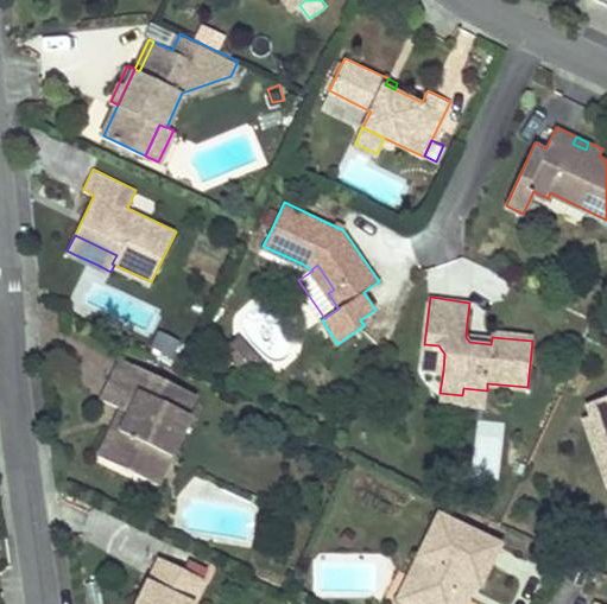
[(491,344),(492,337),(466,334),(466,337),(469,342),(491,344)]
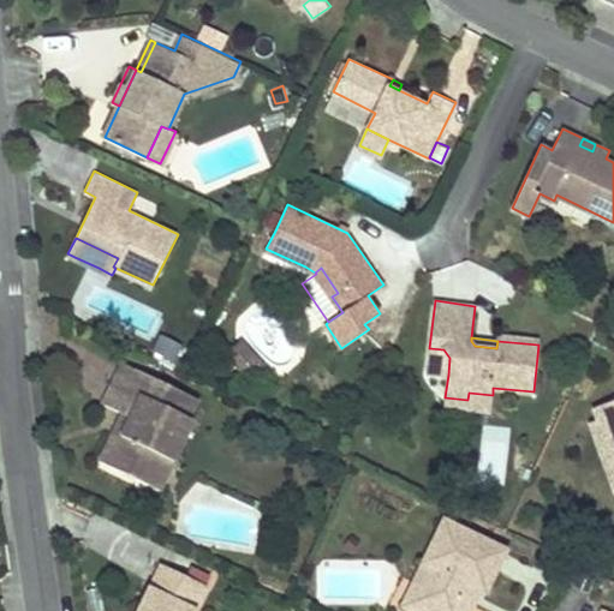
[(240,366),(255,354),(242,339),(227,352),(240,366)]
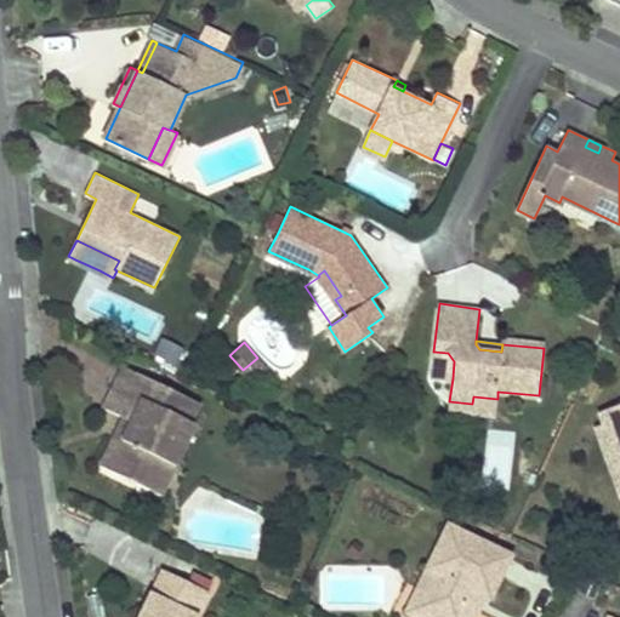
[(181,371),(191,352),(175,343),(165,363),(181,371)]
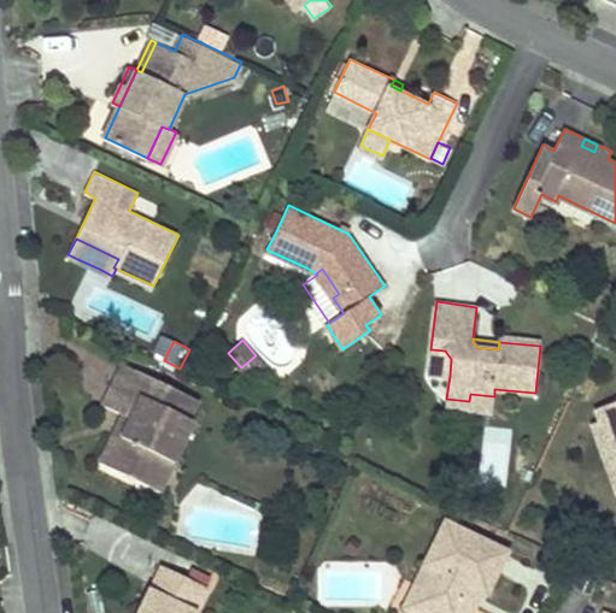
[(450,376),(451,359),(445,351),(430,349),(428,373),(450,376)]
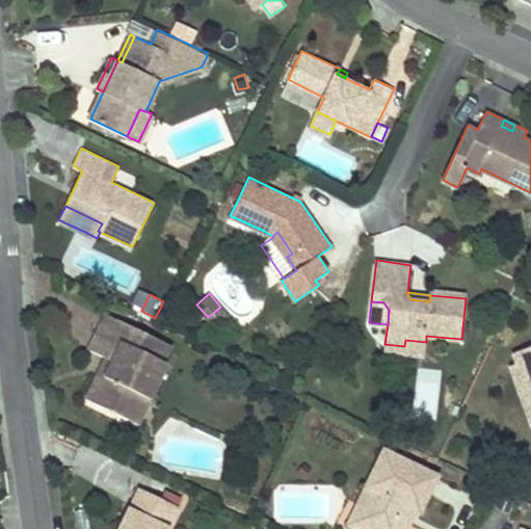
[(216,326),(229,315),(220,307),(208,317),(216,326)]
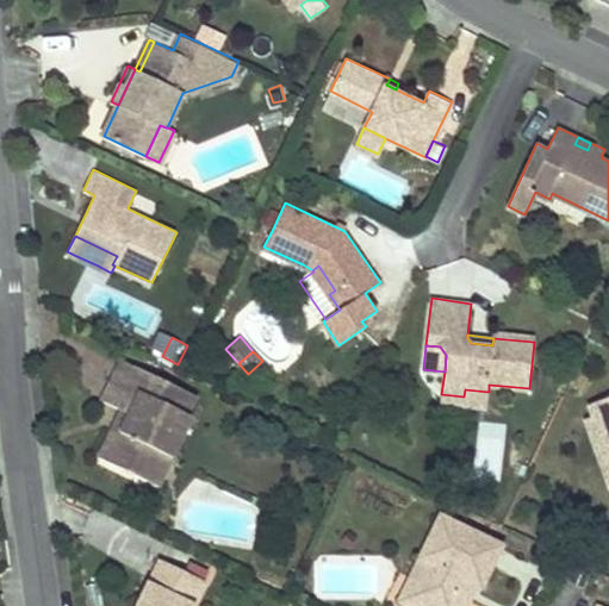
[(173,456),(193,414),(188,413),(198,394),(122,357),(103,399),(123,408),(130,412),(122,429),(113,425),(99,456),(145,478),(160,450),(173,456)]
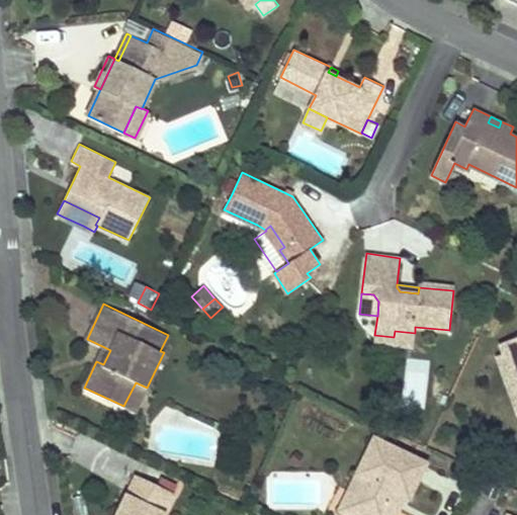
[(413,346),(415,333),(395,331),(394,337),(374,335),(374,341),(413,346)]
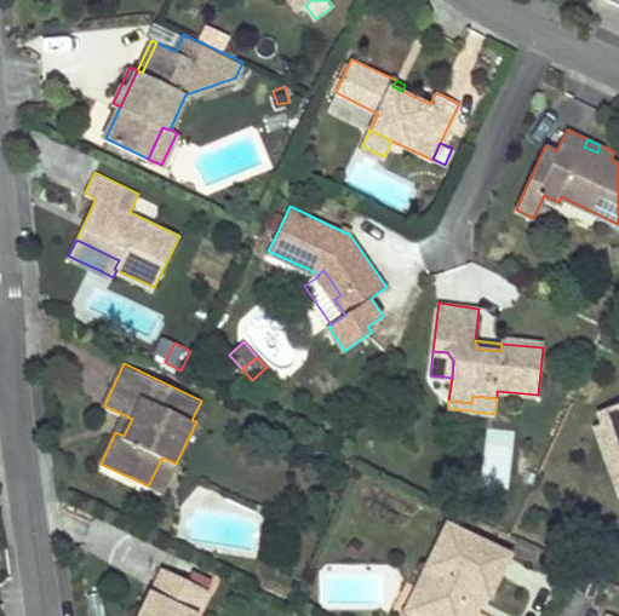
[(618,402),(600,409),(603,422),(596,425),(613,475),(618,472),(618,402)]
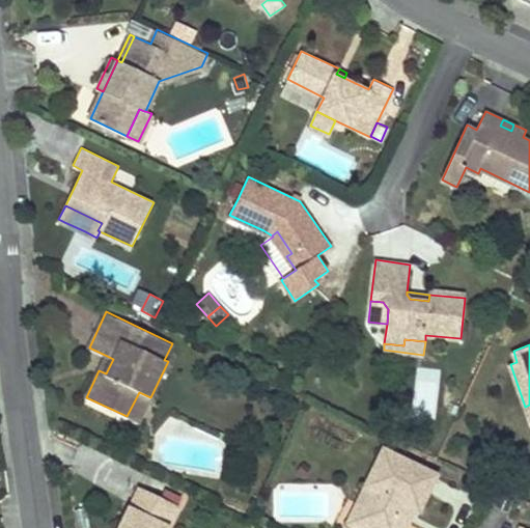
[(106,373),(113,359),(107,356),(99,370),(106,373)]
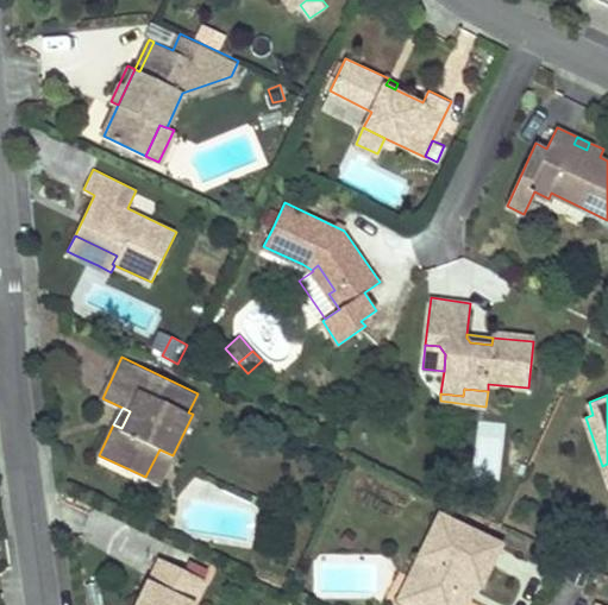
[(312,470),(319,454),(306,448),(299,464),(312,470)]
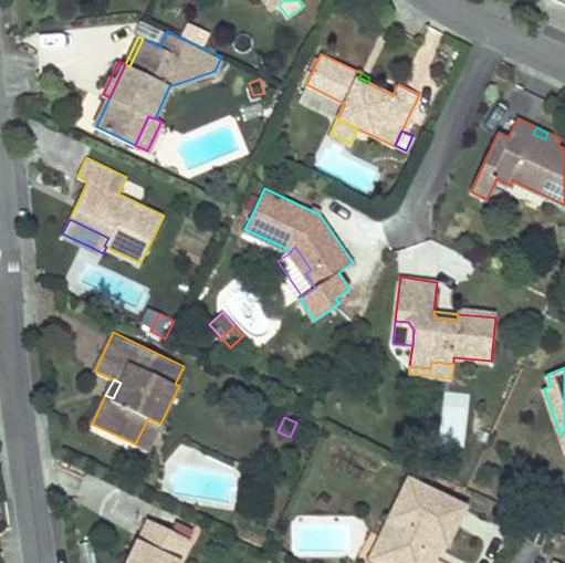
[(147,450),(160,424),(148,418),(135,444),(147,450)]
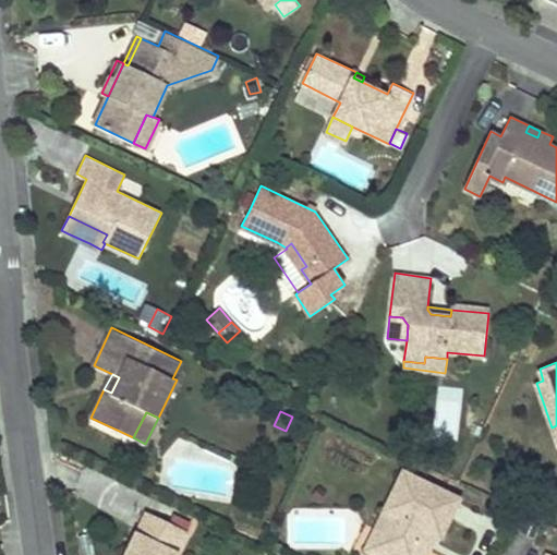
[(442,537),(458,502),(458,501),(459,501),(460,497),(403,470),(376,527),(389,533),(378,554),(426,554),(432,544),(426,542),(432,532),(436,534),(442,537)]
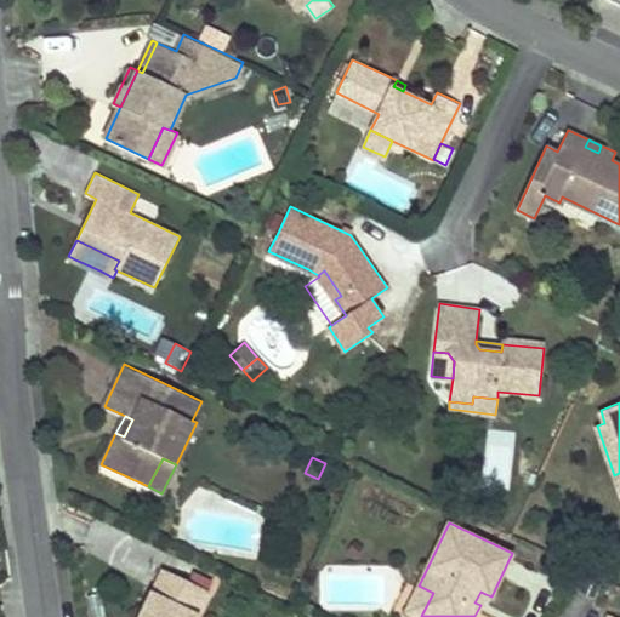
[(194,616),(208,590),(188,582),(164,570),(140,616),(194,616)]
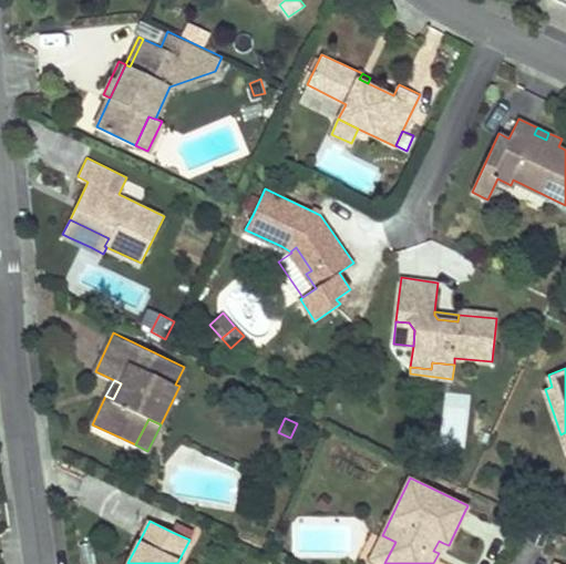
[(195,531),(177,522),(172,532),(189,540),(195,531)]
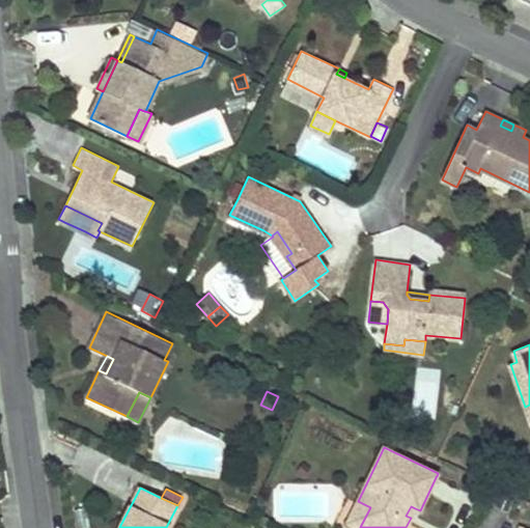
[(360,527),(370,507),(358,501),(347,522),(360,527)]
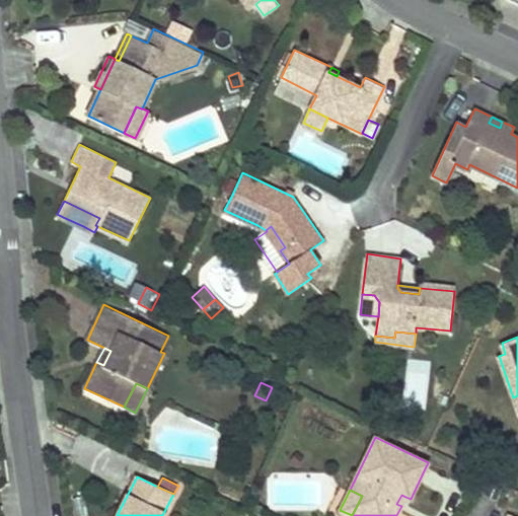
[(401,506),(405,497),(401,495),(396,504),(401,506)]
